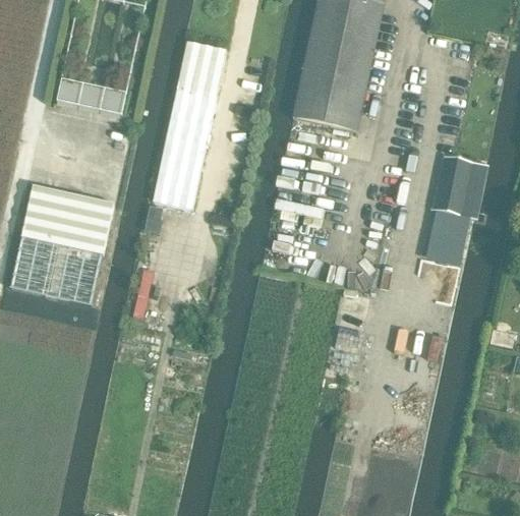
[(316,0),(292,115),(357,129),(384,4),(365,0),(316,0)]
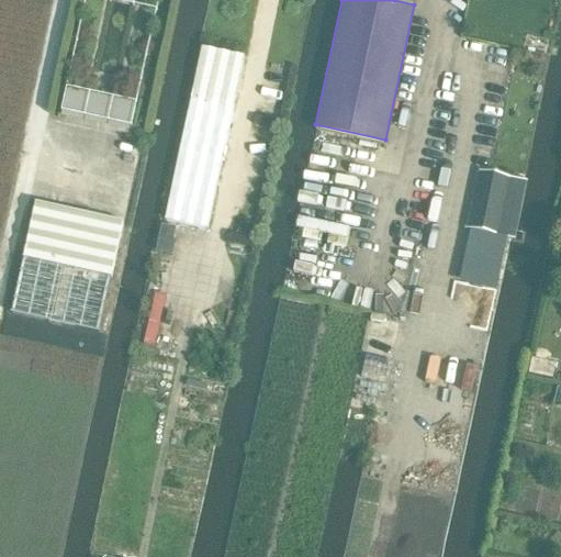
[(206,224),(244,52),(202,43),(191,95),(164,215),(206,224)]
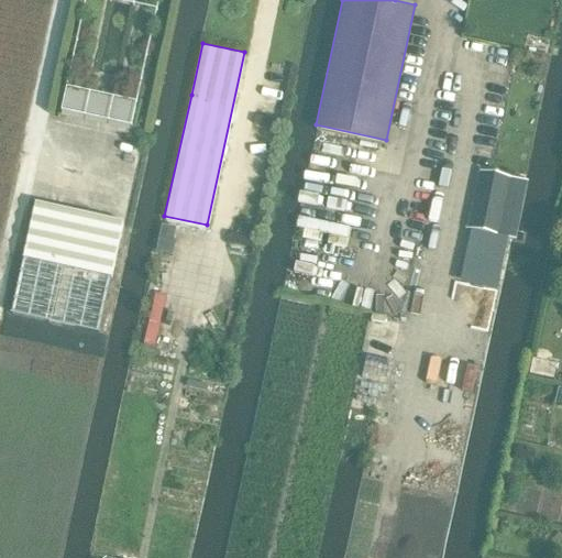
[(77,87),(66,85),(62,107),(73,109),(77,87)]
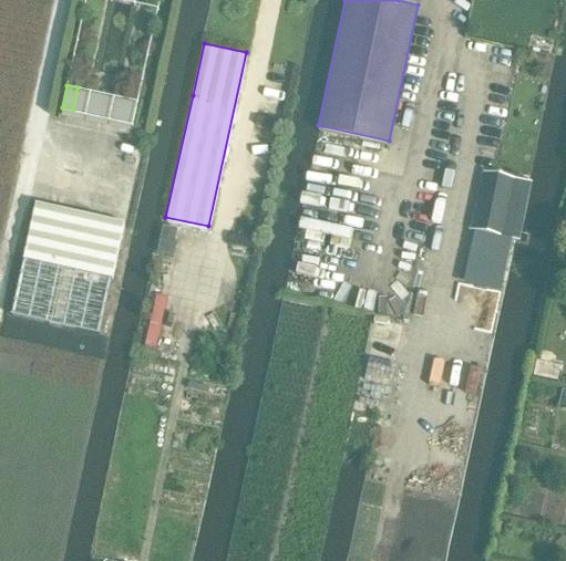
[(109,121),(130,125),(135,100),(113,95),(109,121)]
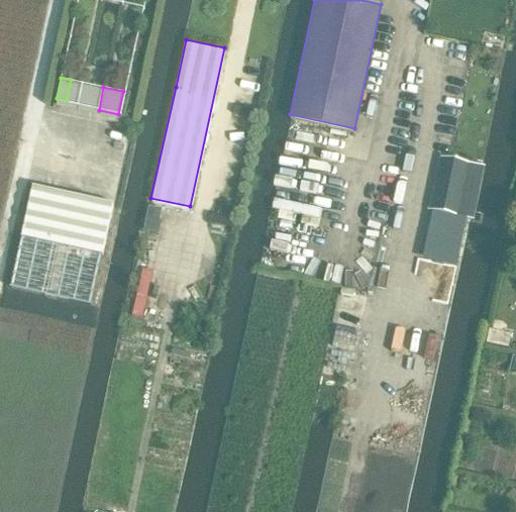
[(440,152),(429,203),(442,206),(473,213),(484,162),(440,152)]
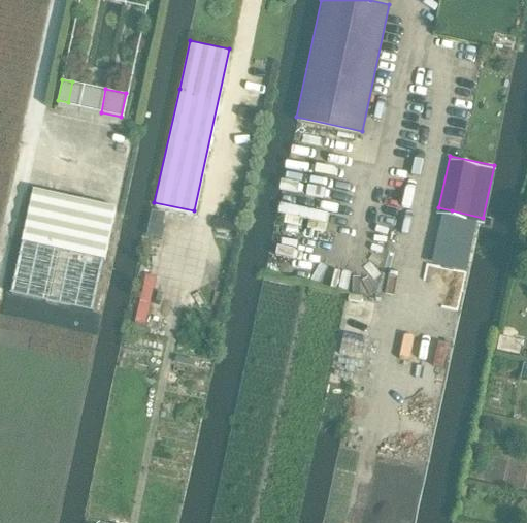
[(34,186),(10,290),(91,308),(114,204),(34,186)]
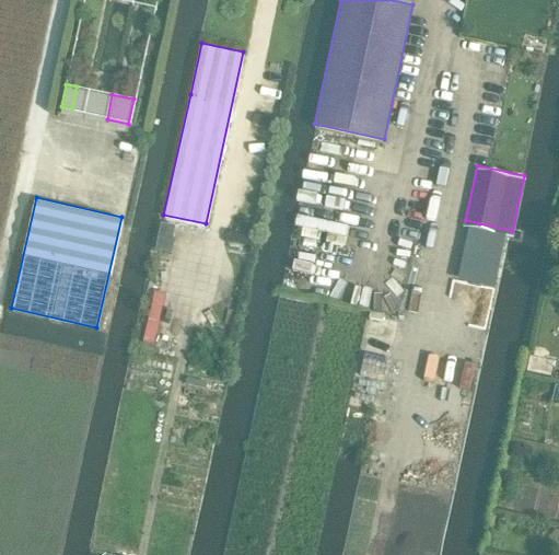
[(160,219),(158,232),(171,234),(174,222),(160,219)]
